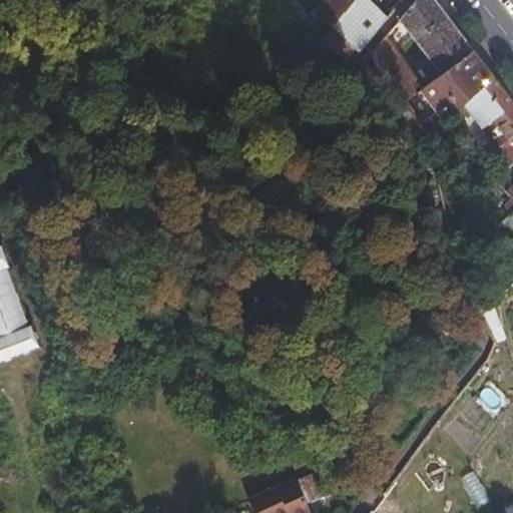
[(332,26),(352,0),(325,0),(312,16),(319,23),(323,19),(332,26)]
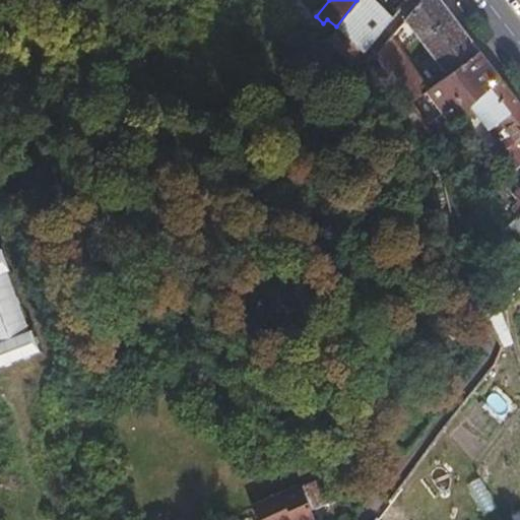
[(391,18),(374,0),(356,0),(336,26),(364,52),(391,18)]
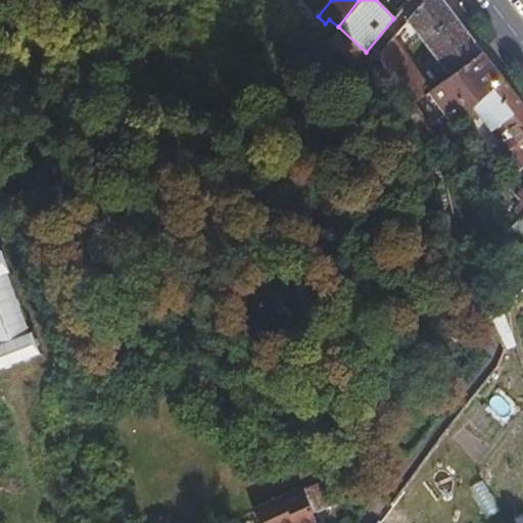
[(482,51),(442,0),(421,0),(407,17),(450,75),(482,51)]
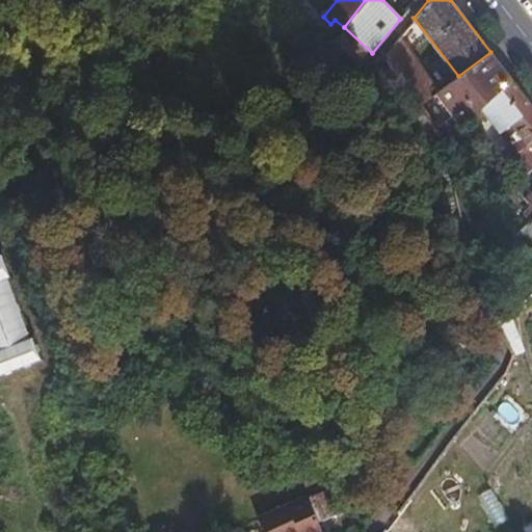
[(406,11),(410,6),(404,1),(400,6),(406,11)]
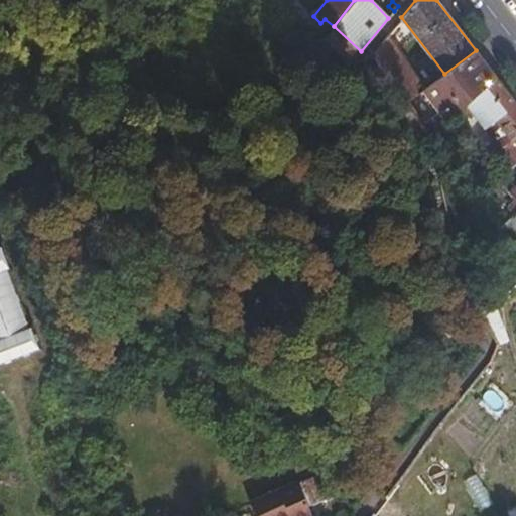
[(409,69),(392,45),(396,40),(389,32),(378,45),(377,58),(408,103),(424,90),(413,75),(416,72),(412,66),(409,69)]
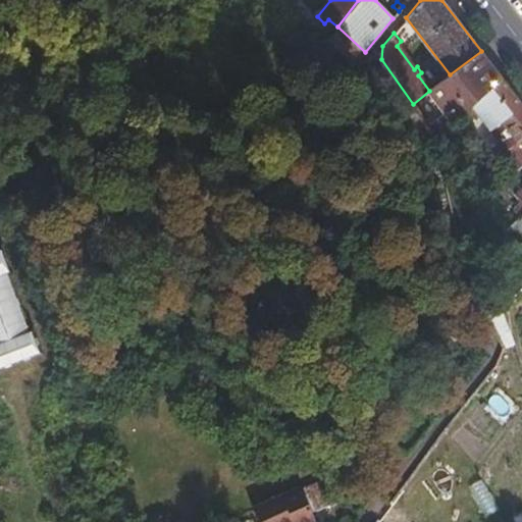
[(471,102),(500,74),(481,51),(450,74),(429,91),(452,121),(471,102)]
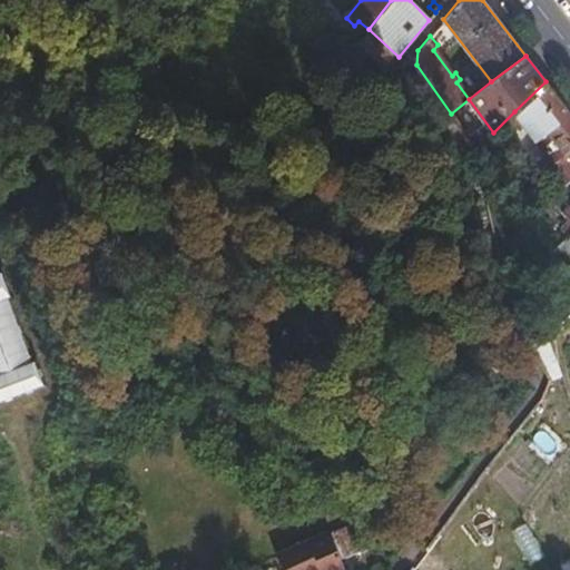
[(569,180),(569,112),(546,81),(514,111),(530,131),(541,123),(568,158),(563,163),(559,157),(553,163),(569,183),(569,180)]
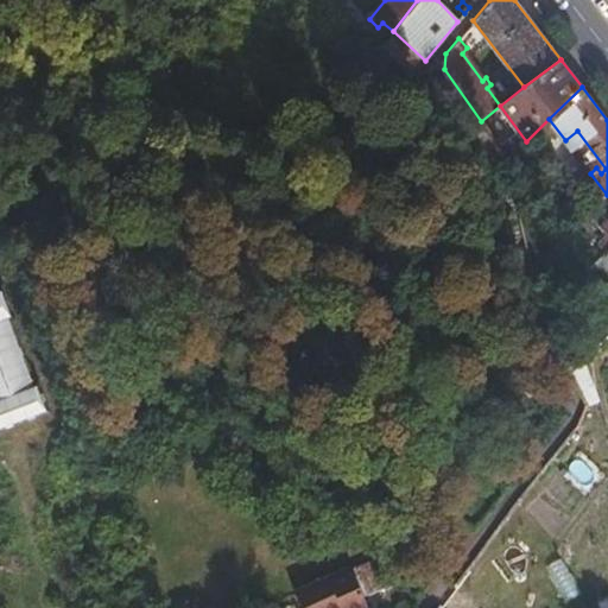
[(606,169),(577,131),(565,140),(590,173),(596,168),(601,173),(606,169)]
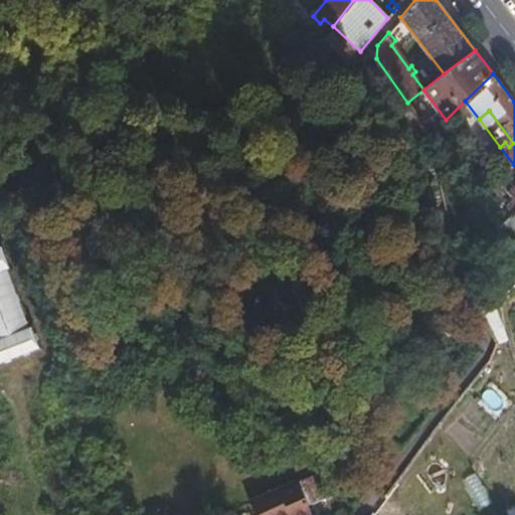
[(514,211),(513,213),(500,225),(514,245),(514,211)]
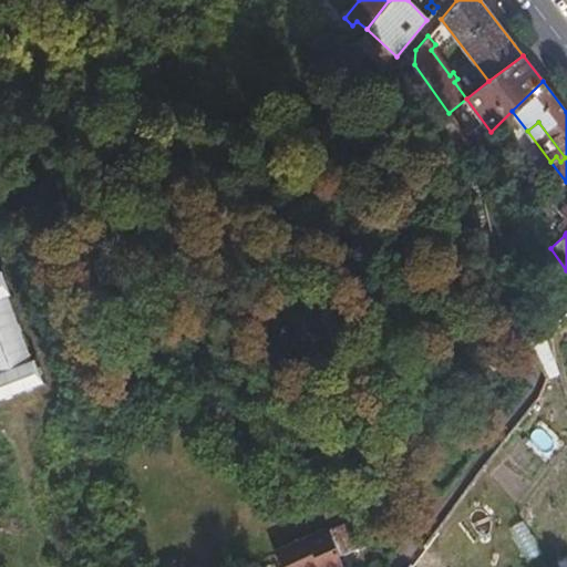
[(2,277),(0,277),(0,402),(37,392),(2,277)]
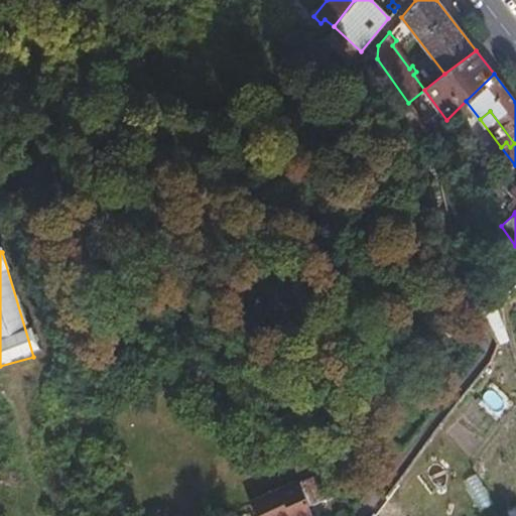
[(306,515),(303,508),(331,496),(318,472),(228,512),(229,515),(306,515)]
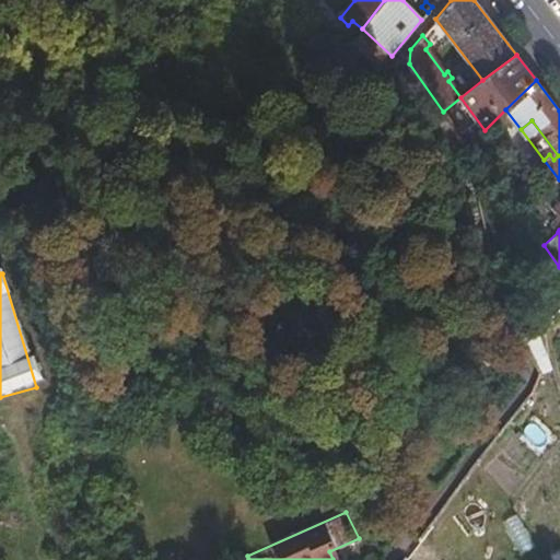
All buildings are outlined.
